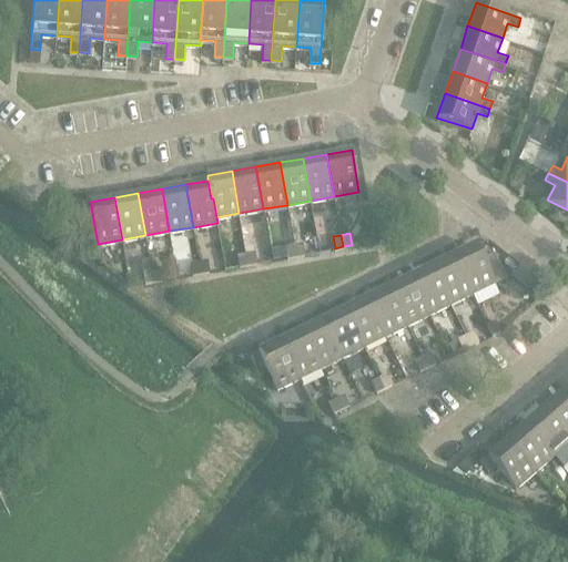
[(303,242),(293,243),(295,255),(304,253),(303,242)]
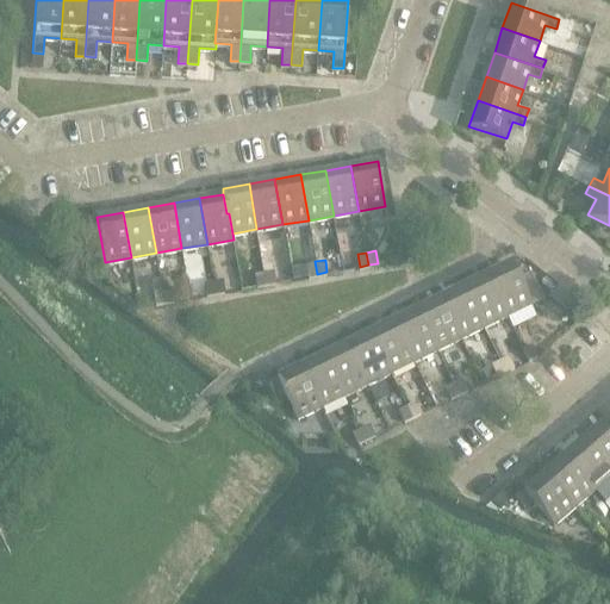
[(306,262),(309,275),(317,274),(315,261),(306,262)]
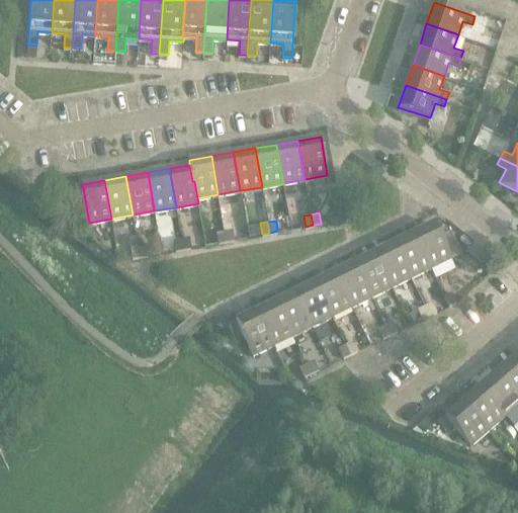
[(434,222),(414,232),(431,267),(451,256),(440,234),(434,222)]
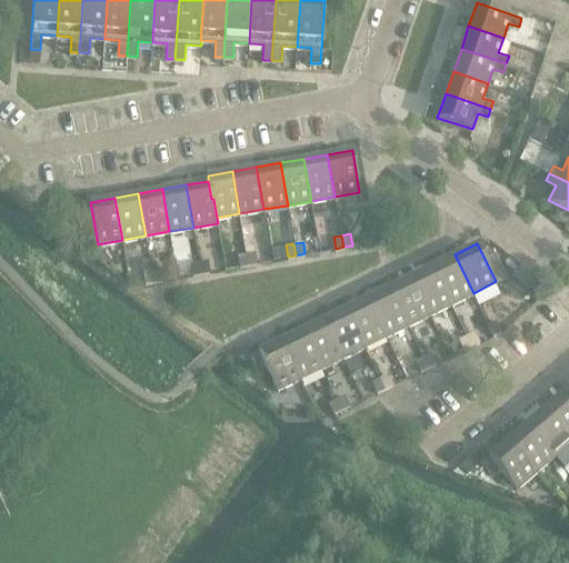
[(255,250),(246,252),(248,264),(257,262),(255,250)]
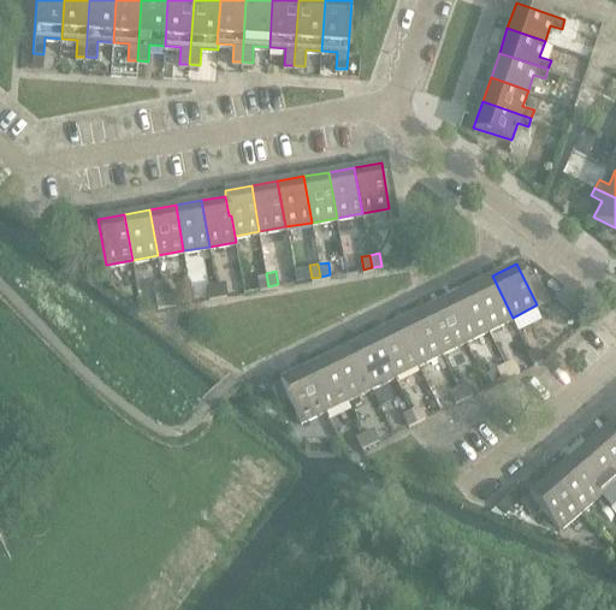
[(537,272),(523,278),(537,305),(550,298),(537,272)]
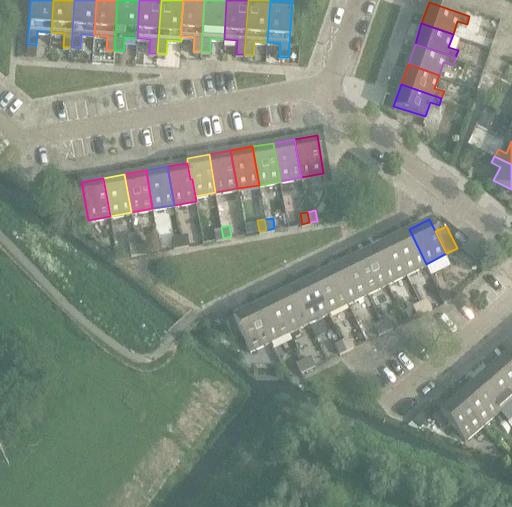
[(214,228),(216,239),(223,238),(221,227),(214,228)]
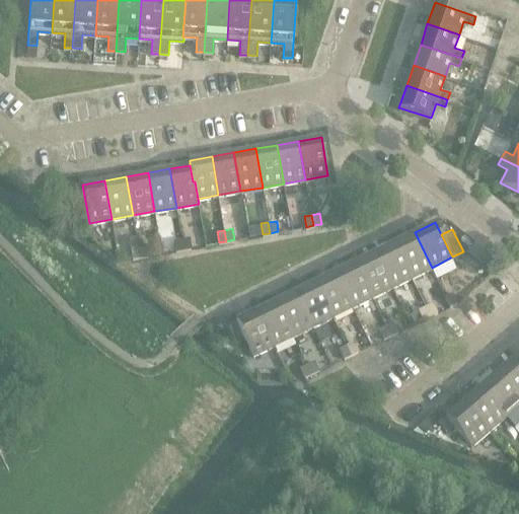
[(415,232),(394,241),(412,277),(432,268),(415,232)]
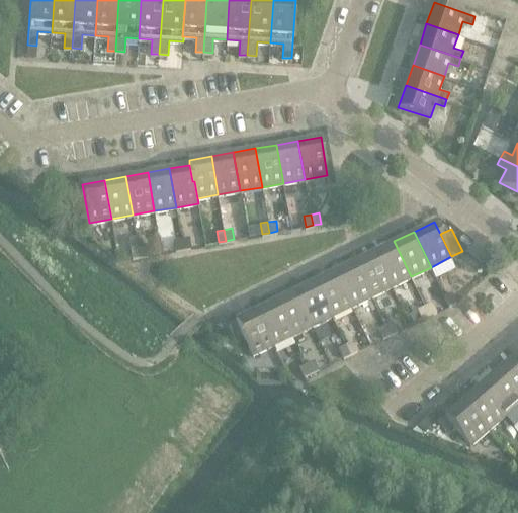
[(189,236),(181,237),(182,248),(191,247),(189,236)]
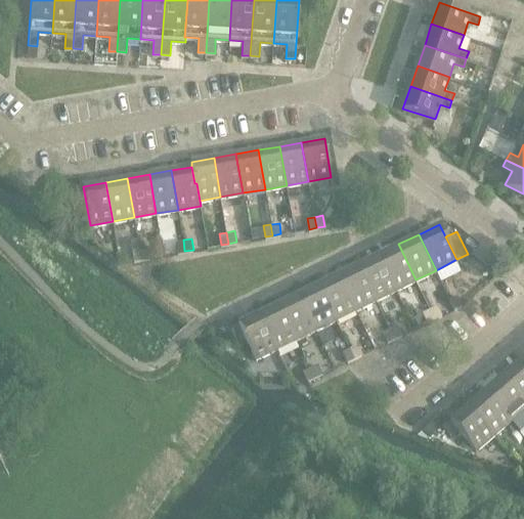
[(176,242),(178,252),(184,251),(183,240),(176,242)]
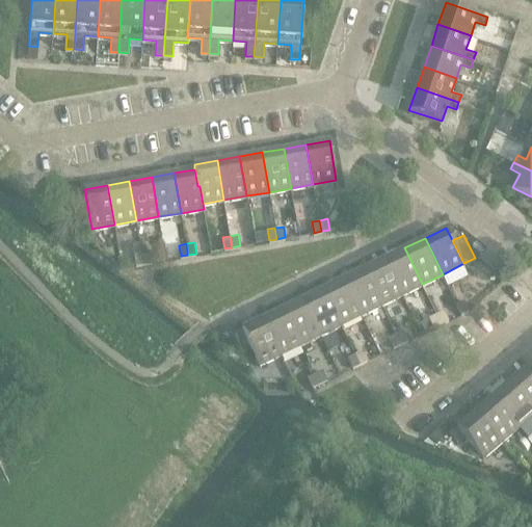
[(404,247),(384,258),(402,294),(422,284),(404,247)]
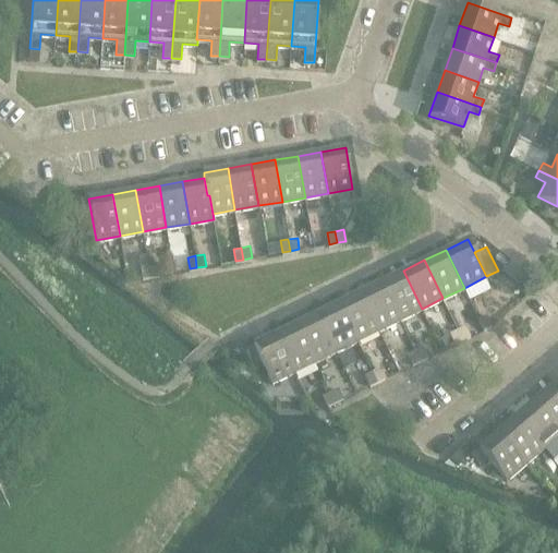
[(157,263),(149,264),(152,275),(159,274),(157,263)]
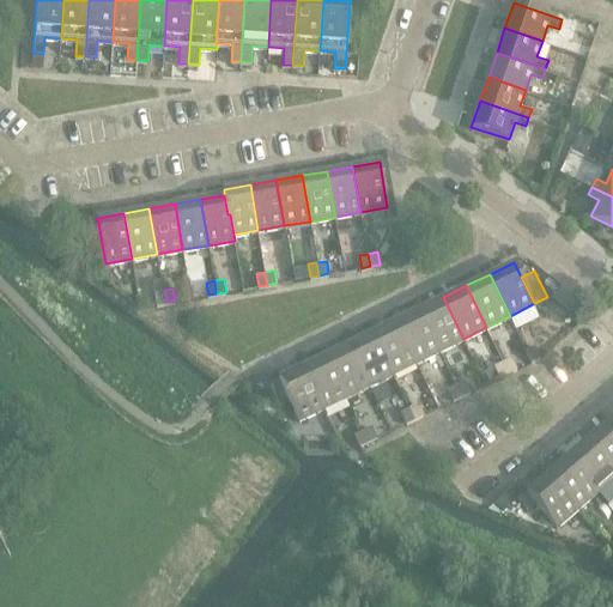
[(164,290),(155,291),(157,304),(167,302),(164,290)]
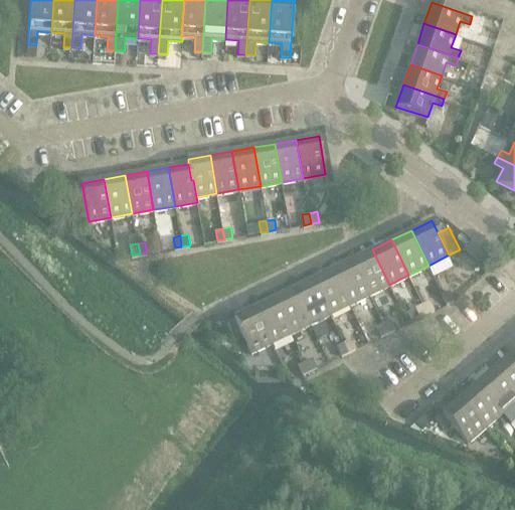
[(372,249),(352,260),(369,294),(389,285),(372,249)]
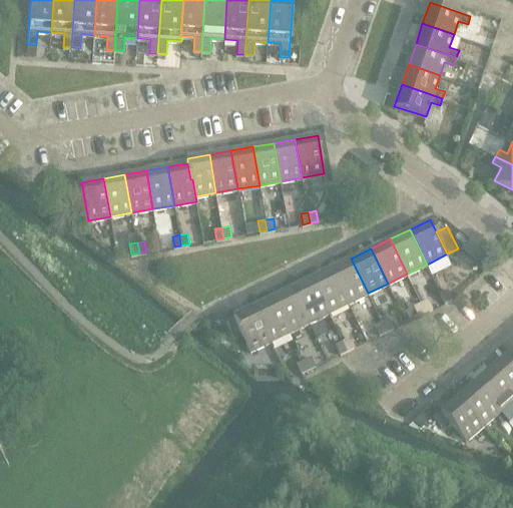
[(351,259),(332,268),(349,303),(368,293),(351,259)]
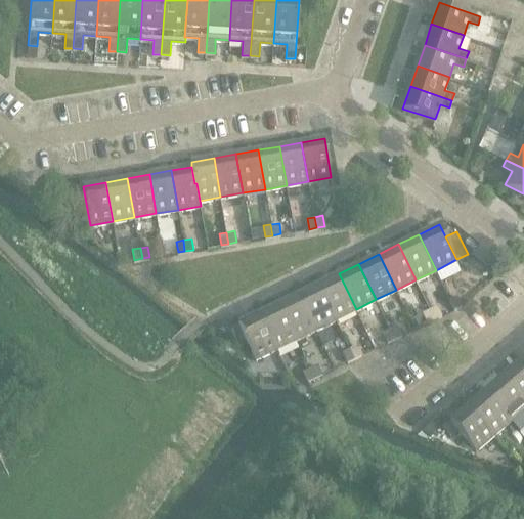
[(339,273),(318,284),(336,319),(356,309),(339,273)]
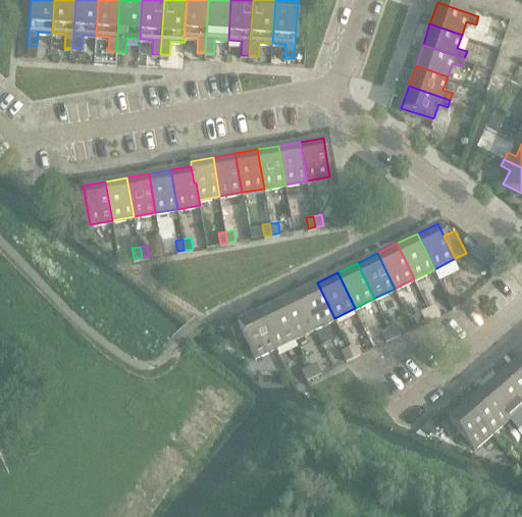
[(317,282),(298,292),(315,327),(334,318),(317,282)]
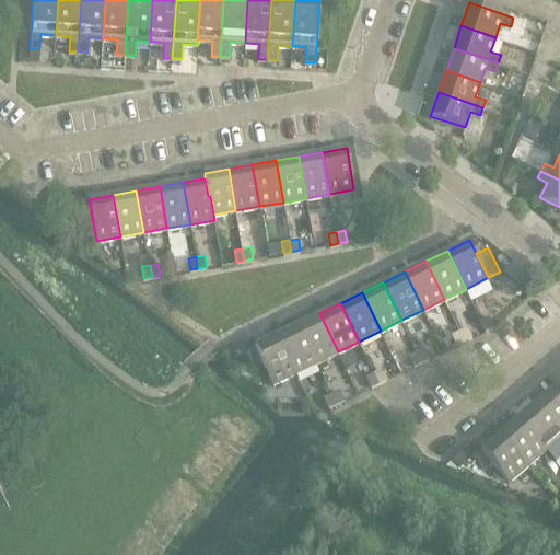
[(319,313),(298,324),(317,362),(338,351),(319,313)]
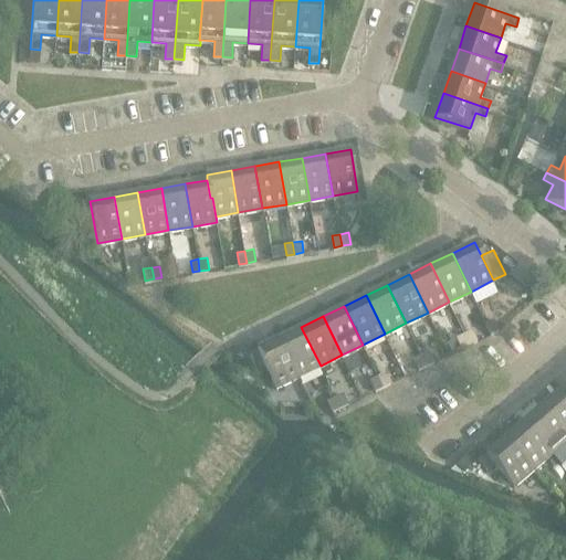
[(491,333),(499,328),(493,317),(485,321),(491,333)]
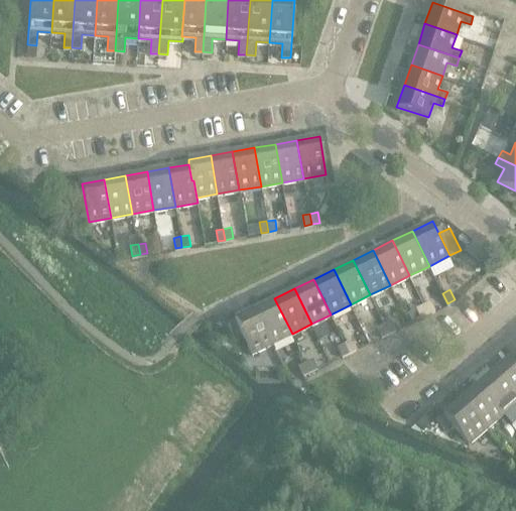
[(274,298),(255,307),(272,343),(292,334),(274,298)]
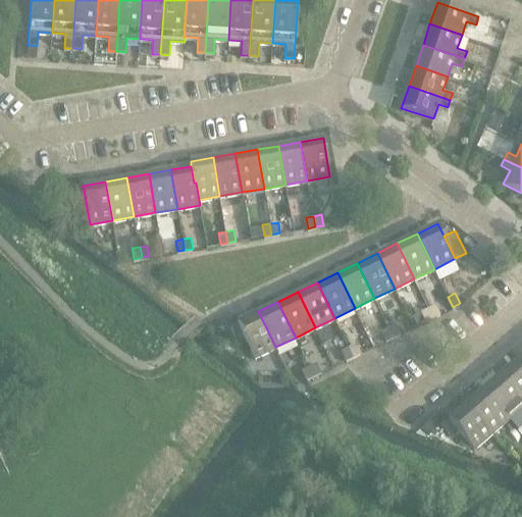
[(435,303),(428,307),(432,316),(440,313),(435,303)]
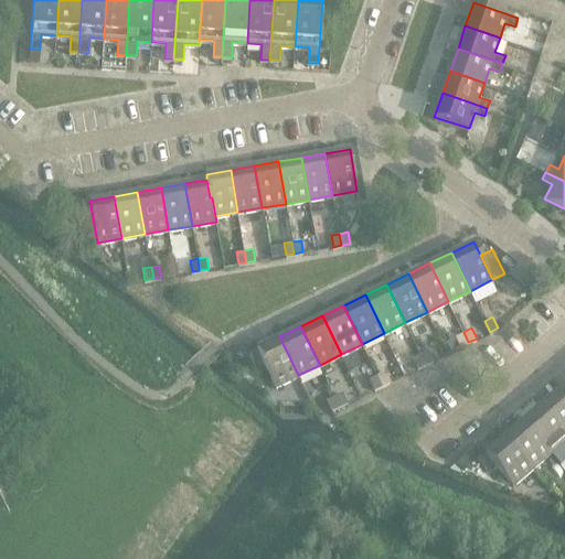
[(456,335),(461,346),(468,342),(464,332),(456,335)]
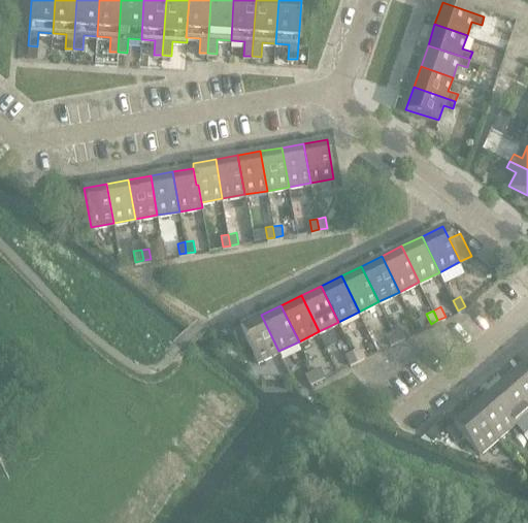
[(261,315),(240,325),(258,361),(278,351),(261,315)]
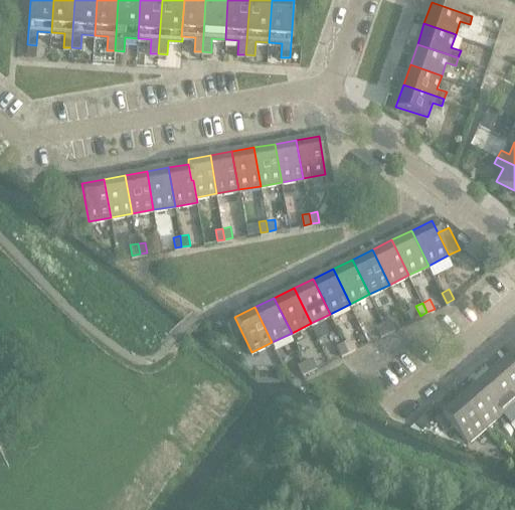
[(390,318),(383,322),(387,331),(394,328),(390,318)]
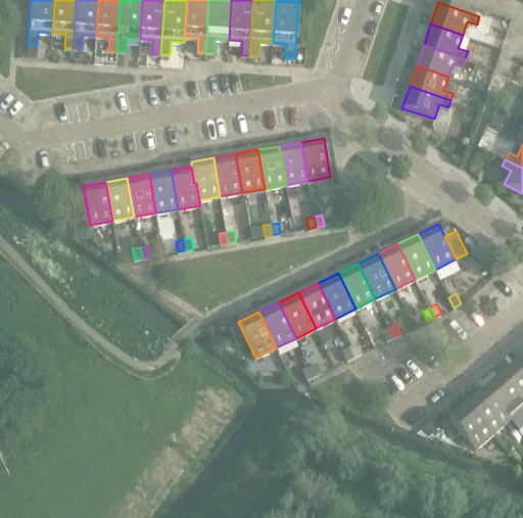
[(386,340),(393,336),(389,327),(381,330),(386,340)]
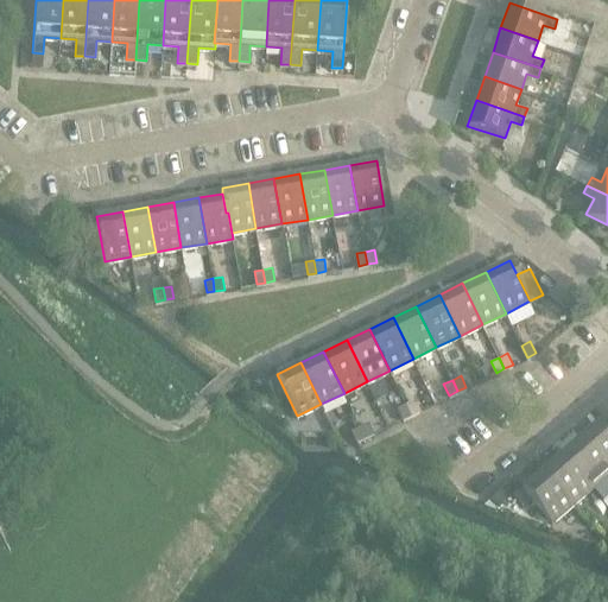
[(415,398),(406,403),(411,414),(420,410),(415,398)]
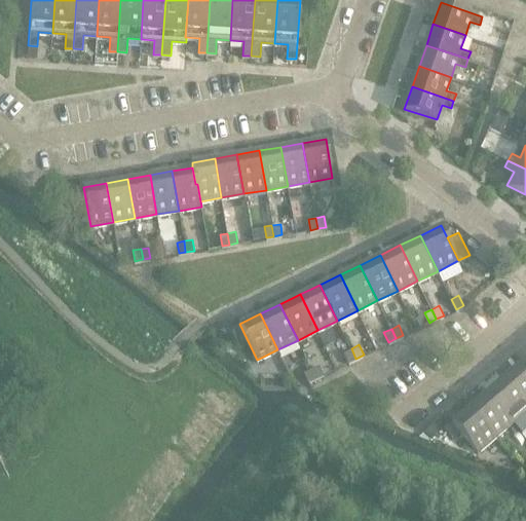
[(344,351),(349,362),(355,359),(351,348),(344,351)]
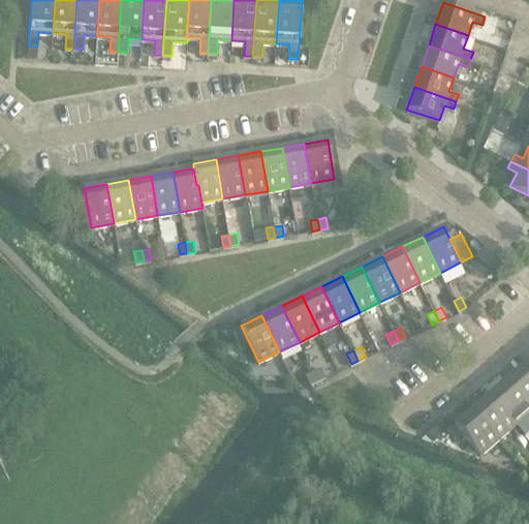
[(528,371),(523,365),(505,379),(528,405),(528,371)]
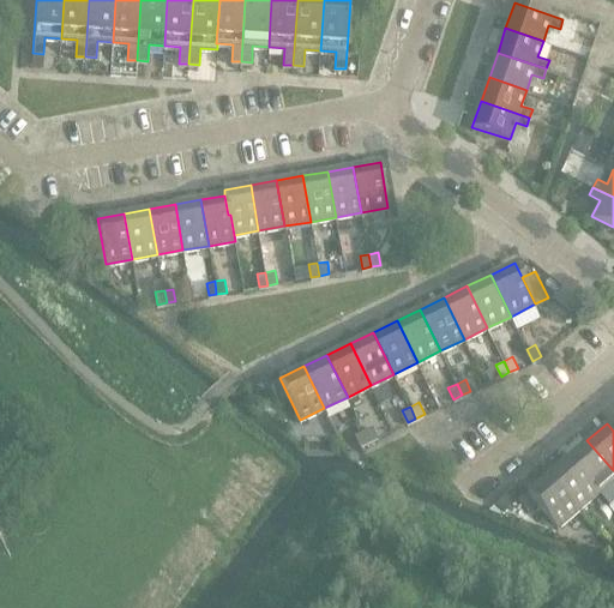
[(372,425),(363,429),(368,441),(378,437),(372,425)]
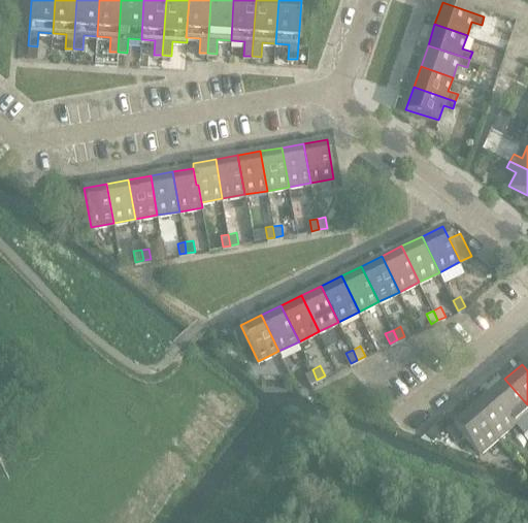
[(310,383),(317,380),(312,369),(305,372),(310,383)]
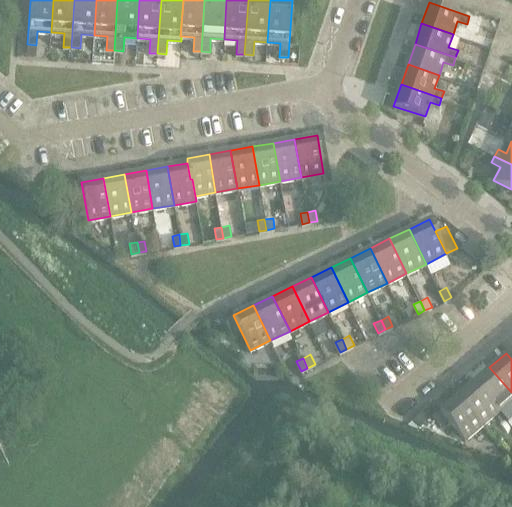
[(511,392),(489,367),(473,381),(499,410),(511,398),(511,392)]
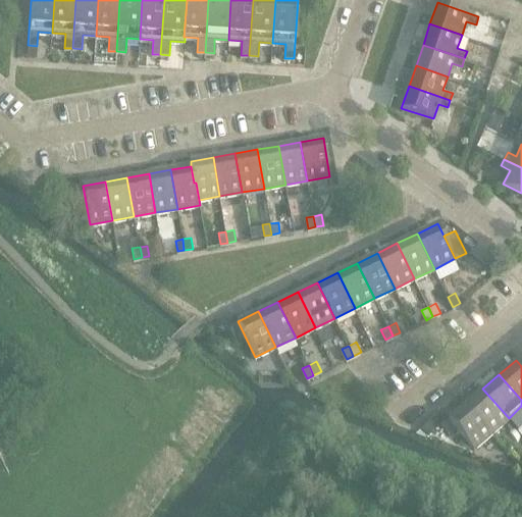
[(482,389),(466,403),(491,432),(509,418),(482,389)]
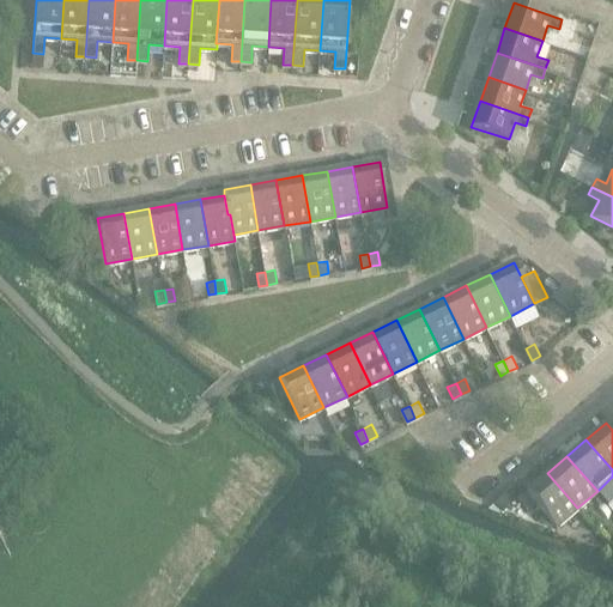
[(577,508),(547,473),(520,497),(528,507),(535,501),(557,526),(577,508)]
